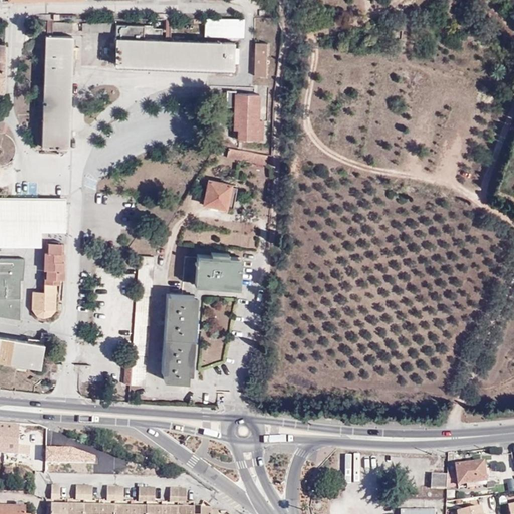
[(244,36),(244,17),(204,18),(204,37),(244,36)]
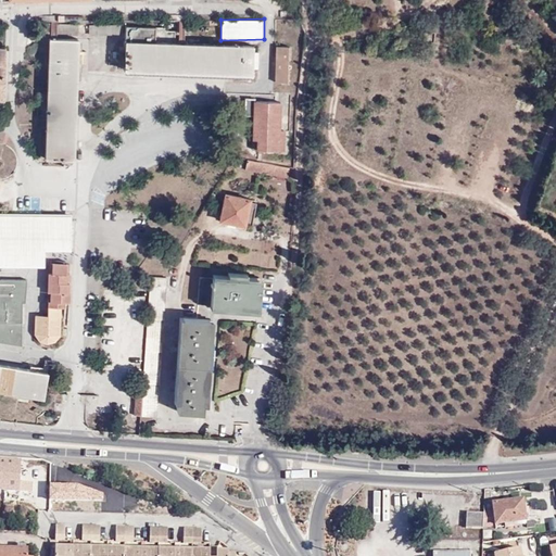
[(193,32),(193,20),(177,20),(177,30),(193,32)]
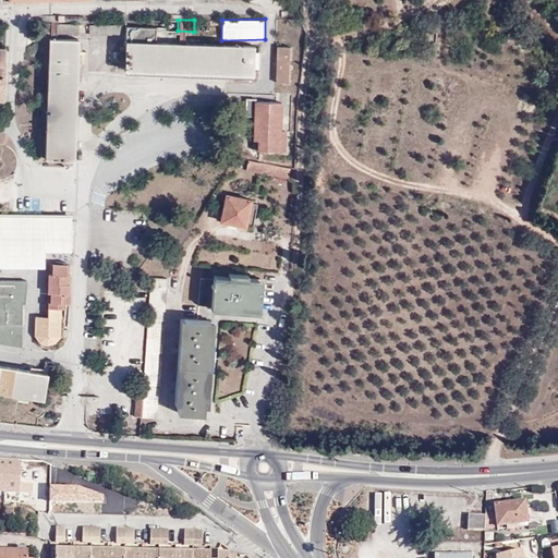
[(79,35),(79,25),(39,24),(38,38),(44,37),(44,33),(79,35)]
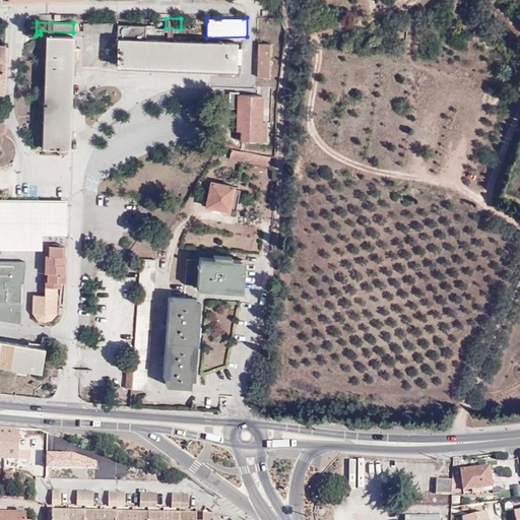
[(153,39),(153,28),(144,28),(144,25),(117,24),(116,65),(235,69),(236,42),(153,39)]
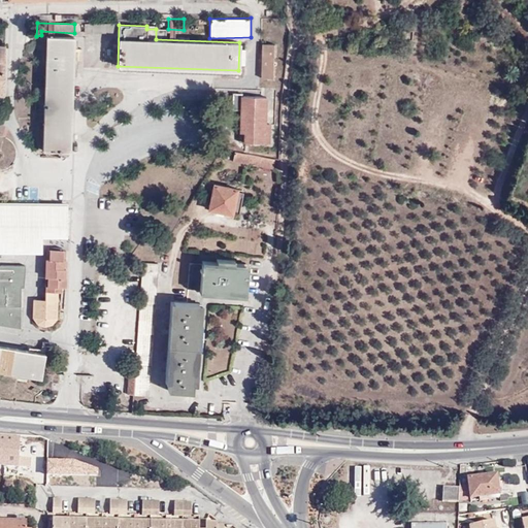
[(70,152),(73,37),(46,36),(42,150),(70,152)]
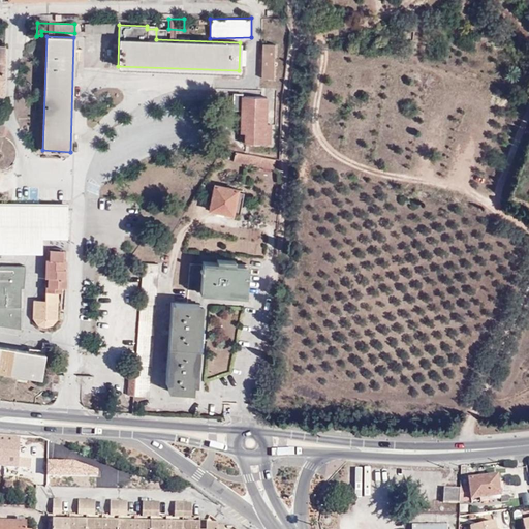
[(273,78),(274,44),(262,43),(261,78),(273,78)]
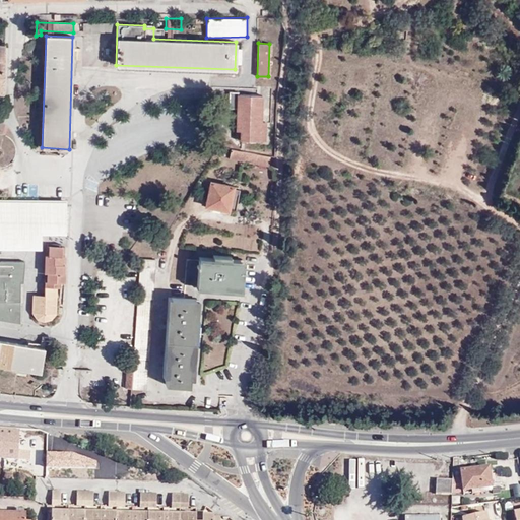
[(240,134),(240,139),(265,140),(266,121),(262,121),(262,95),(237,94),(238,91),(229,91),(229,108),(236,109),(234,134),(240,134)]
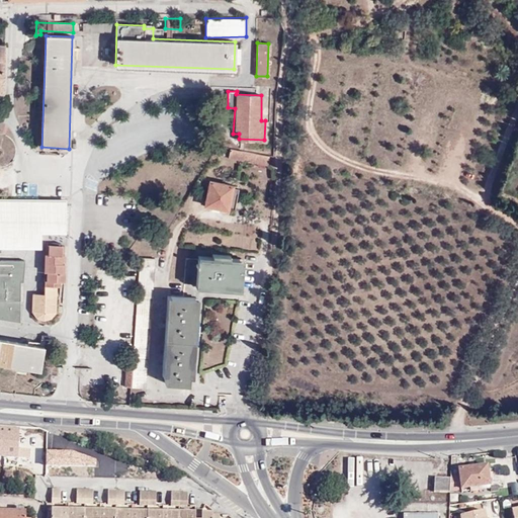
[(266,165),(268,155),(230,148),(228,158),(266,165)]
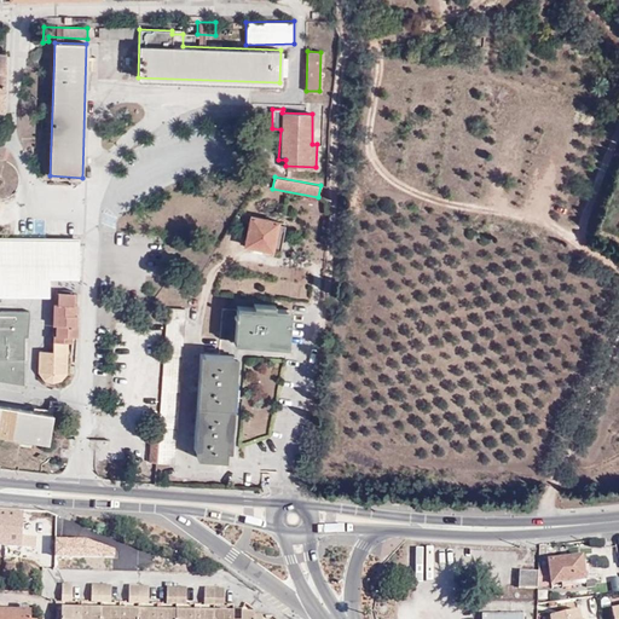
[(253,184),(247,194),(253,196),(256,185),(253,184)]
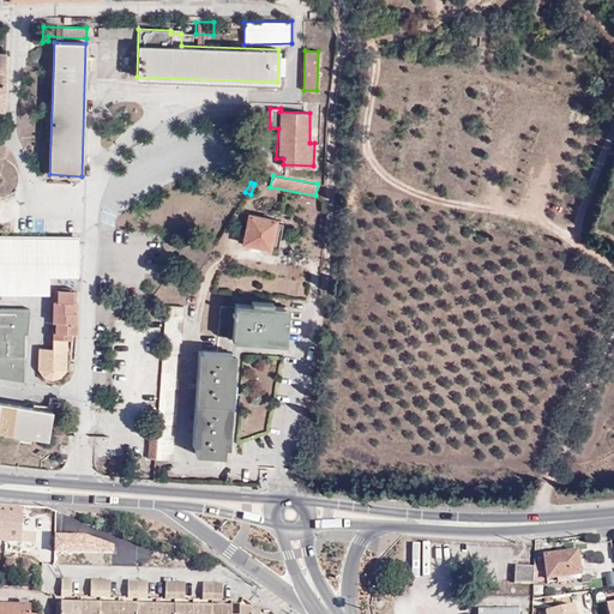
[(276,220),(247,212),(241,242),(270,250),(276,220)]
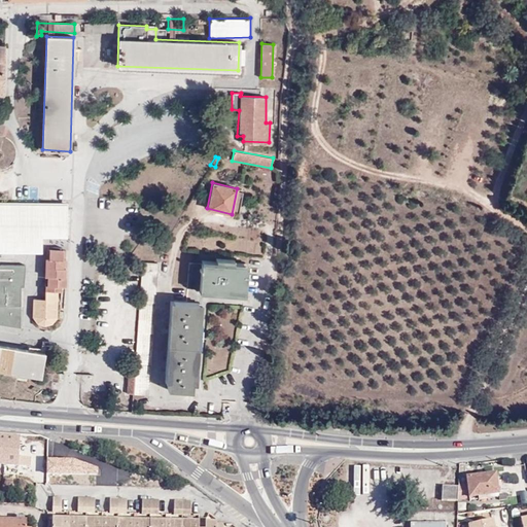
[(67,205),(0,204),(0,252),(41,253),(41,238),(66,237),(67,205)]
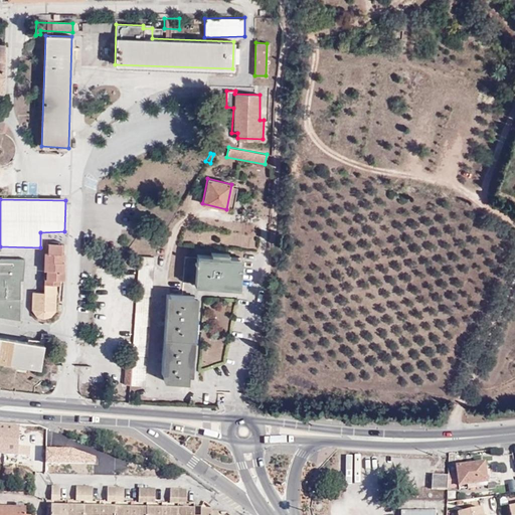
[(44,279),(63,279),(64,244),(48,244),(48,253),(45,253),(44,279)]
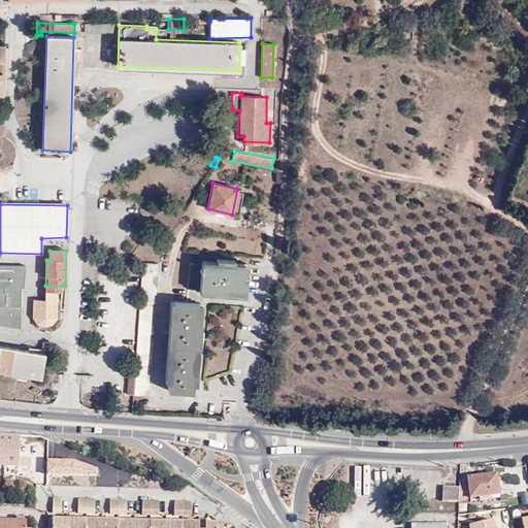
[(133,387),(132,395),(149,396),(158,263),(142,262),(137,333),(134,380),(133,387)]
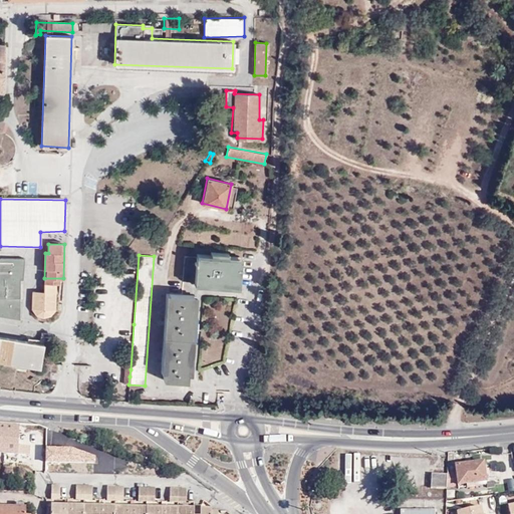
[(239,284),(241,259),(185,255),(183,281),(239,284)]
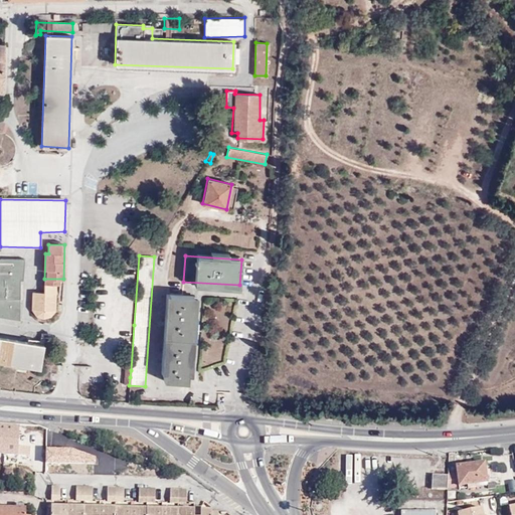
[(25,260),(0,260),(0,318),(19,321),(21,282),(23,282),(25,260)]
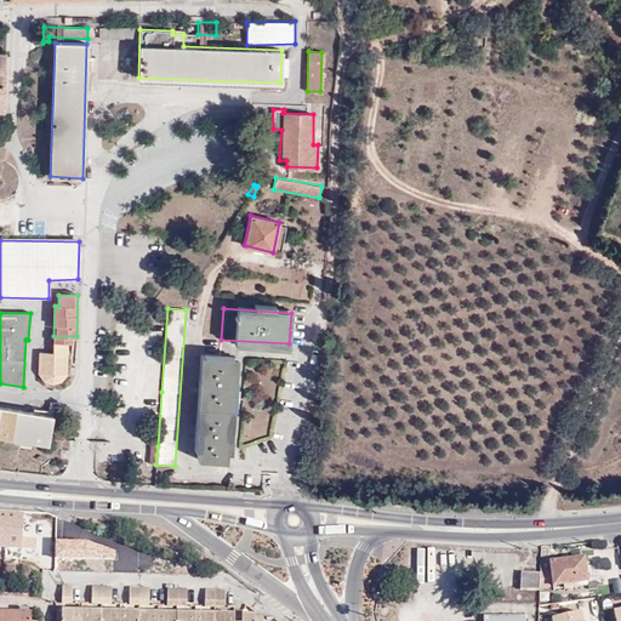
[(66,374),(68,342),(53,342),(53,352),(40,352),(40,371),(45,380),(51,383),(60,380),(66,374)]
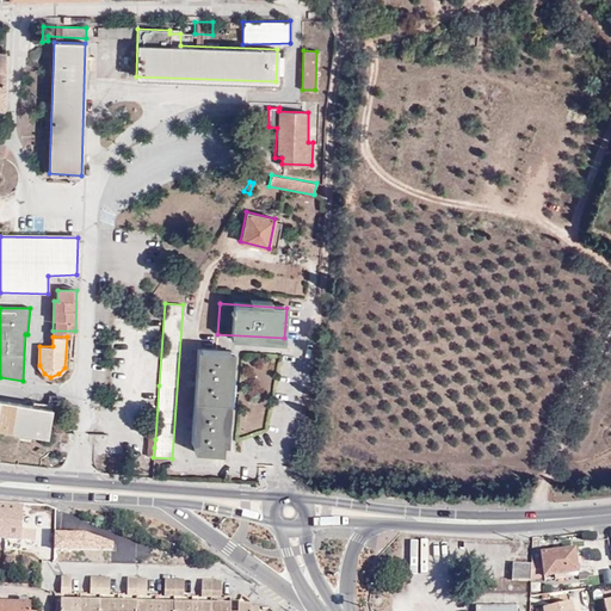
[(222,454),(228,350),(201,349),(195,451),(222,454)]
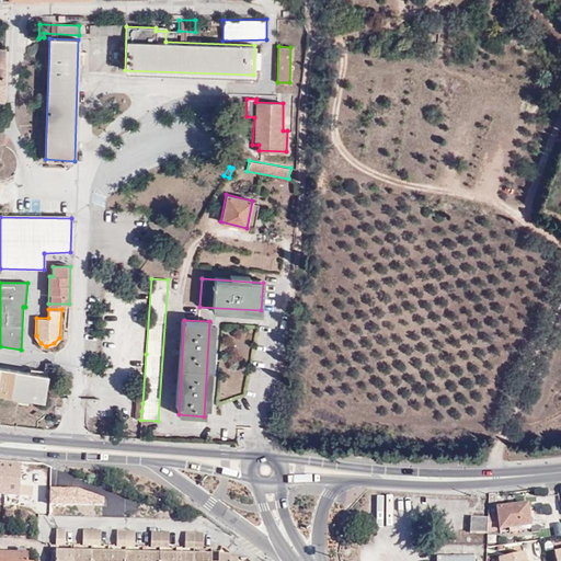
[(142,403),(146,354),(139,354),(136,403),(142,403)]
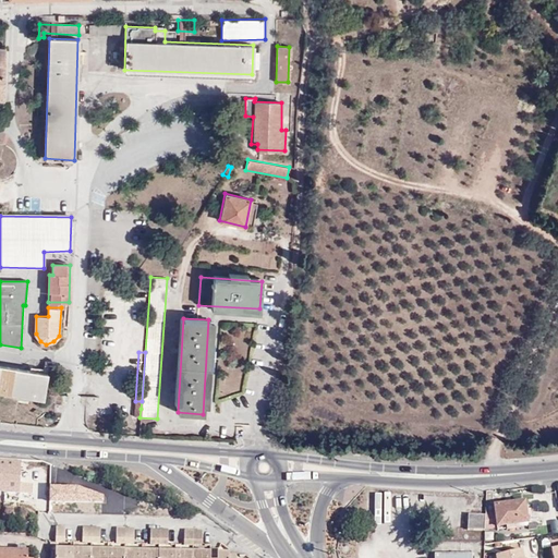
[(47,373),(0,365),(0,391),(43,400),(47,373)]
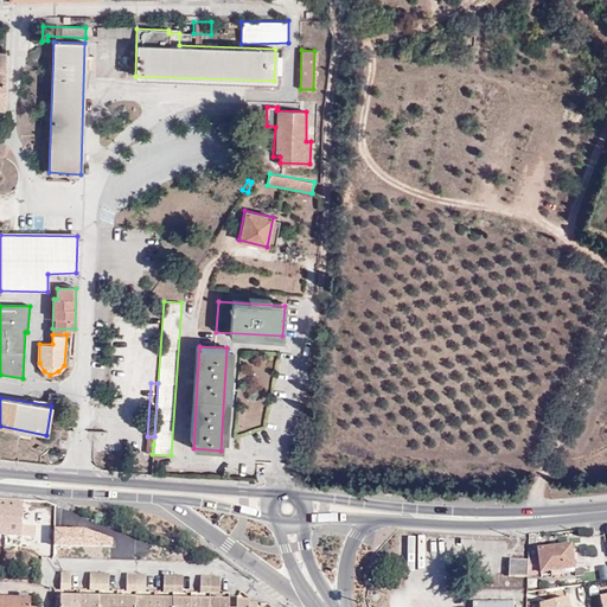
[(0,535),(21,536),(24,504),(0,500),(0,535)]
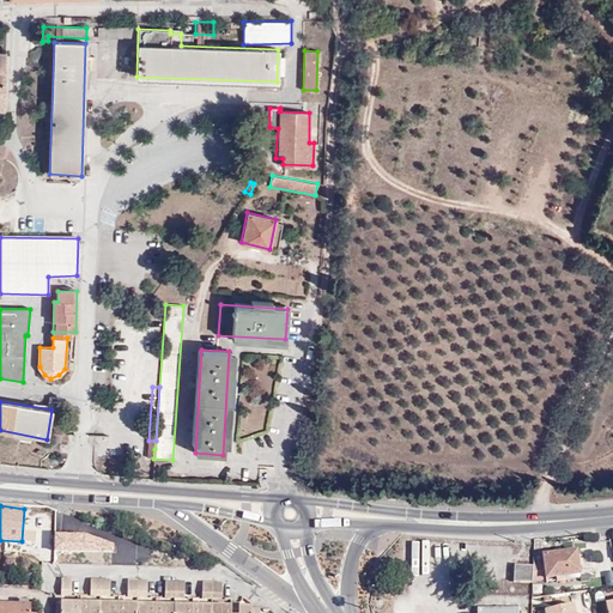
[(38,553),(42,510),(24,508),(24,509),(22,541),(20,552),(38,553)]
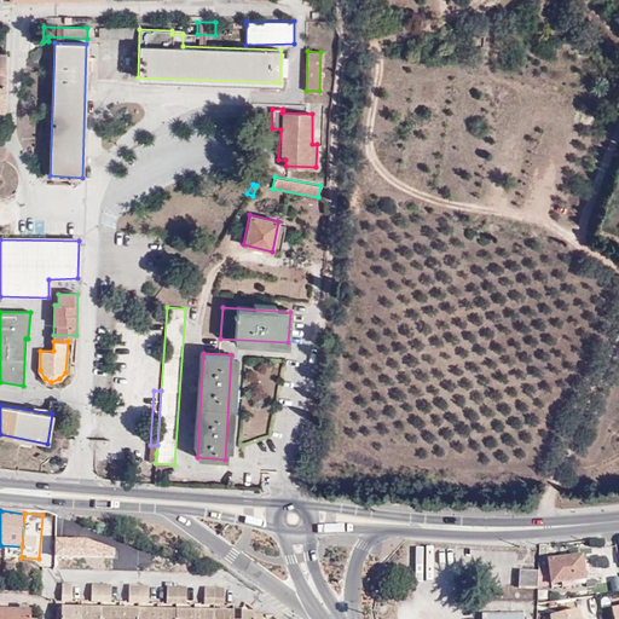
[(548,570),(539,570),(539,571),(538,585),(560,583),(561,588),(576,586),(576,582),(583,580),(582,556),(548,561),(548,570)]
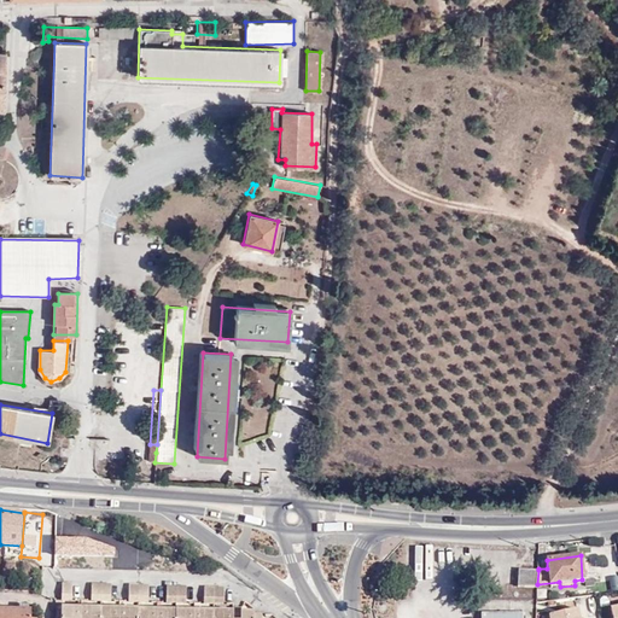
[(531,588),(532,570),(519,570),(519,587),(531,588)]
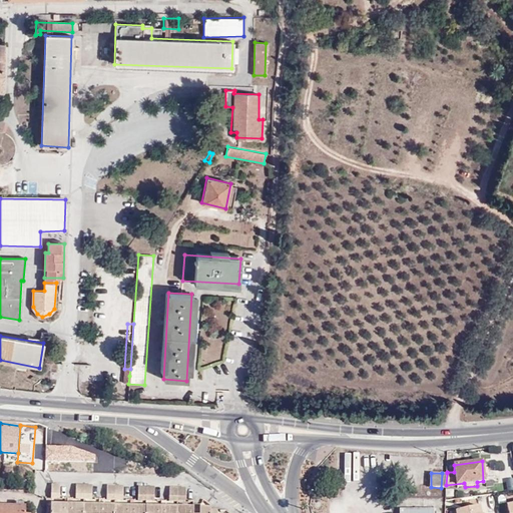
[(51,484),(51,498),(60,498),(60,484),(51,484)]
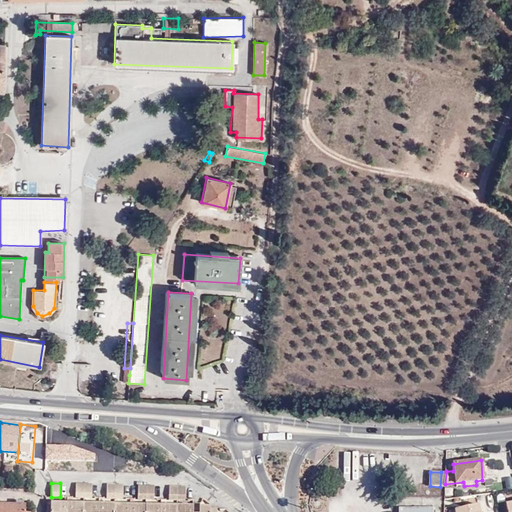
[(84,484),(76,484),(75,498),(84,498),(84,484)]
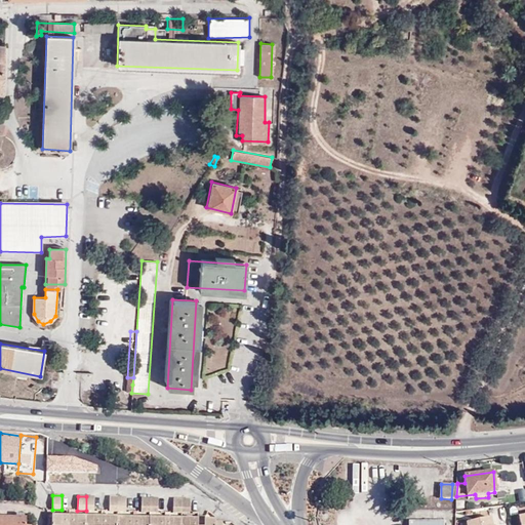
[(109,512),(118,512),(118,497),(110,497),(109,512)]
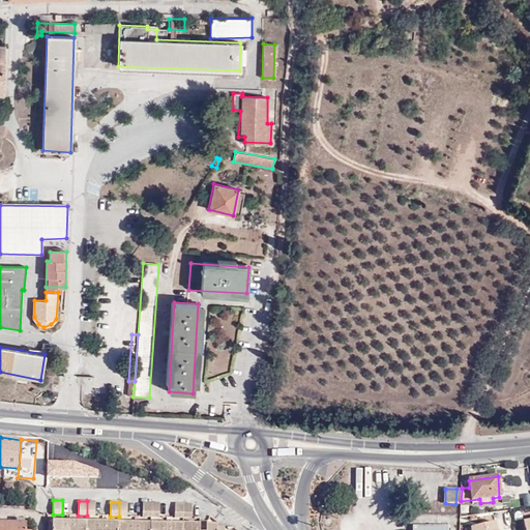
[(160,518),(159,503),(150,502),(150,518),(160,518)]
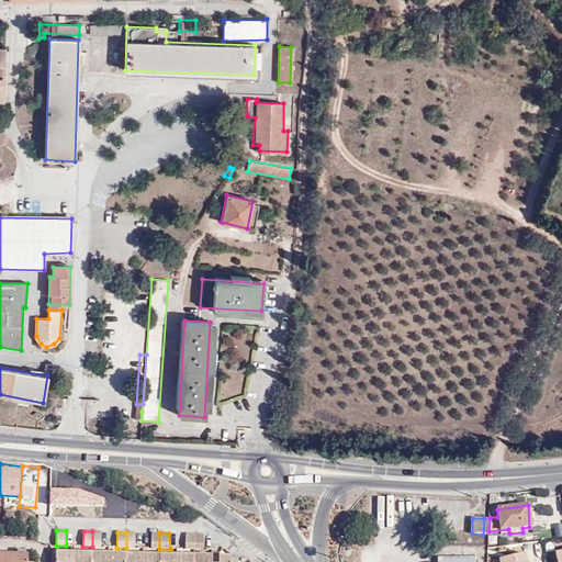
[(186,549),(194,549),(194,534),(186,534),(186,549)]
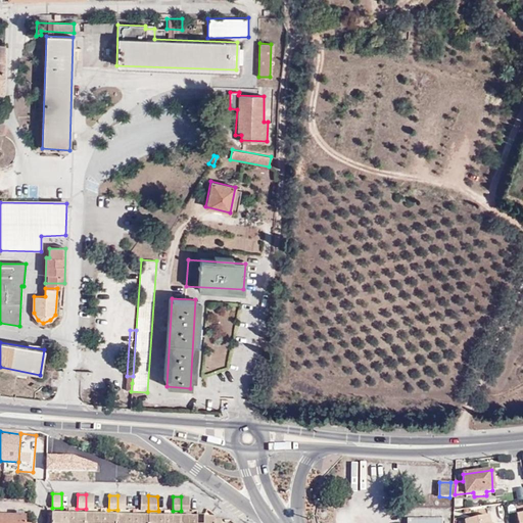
[(506,514),(497,516),(500,522),(507,521),(506,514)]
